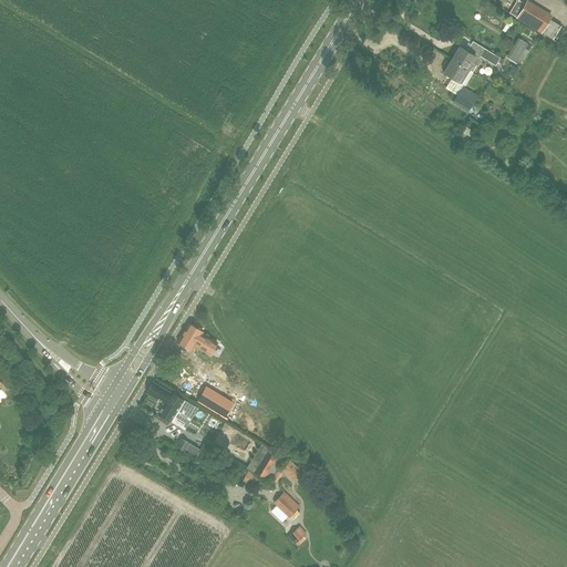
[(526,0),(524,3),(518,0),(517,0),(509,13),(516,18),(515,19),(542,34),(553,16),(527,0),(526,0)]
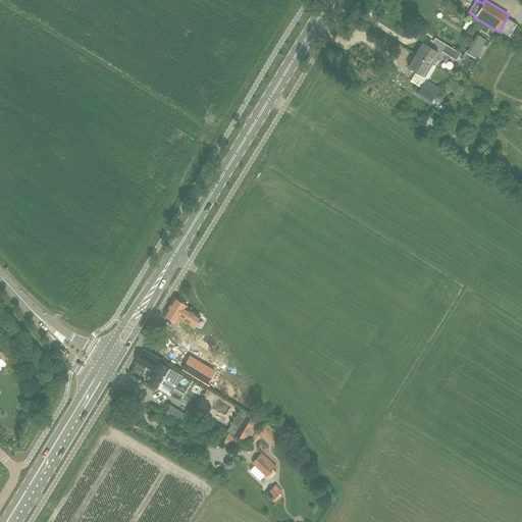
[(482,36),(469,52),(477,59),(490,42),(482,36)]
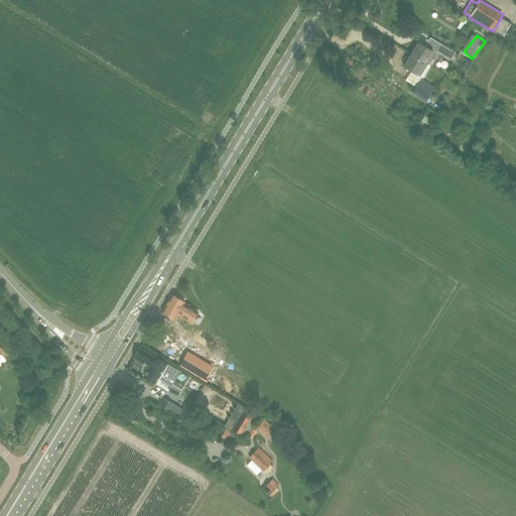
[(410,53),(425,62),(427,58),(429,59),(434,59),(438,54),(417,42),(416,43),(414,44),(412,47),(413,49),(410,53)]
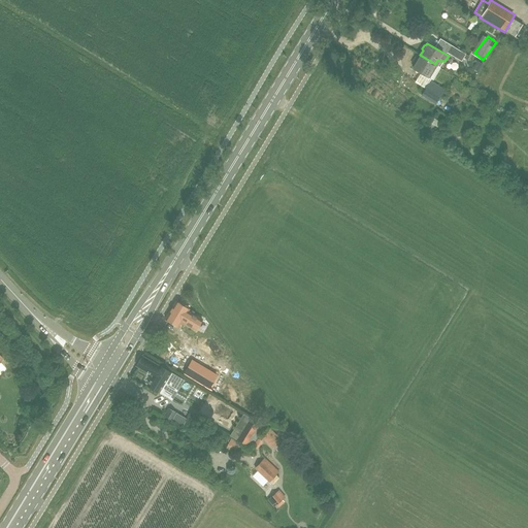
[(465,55),(451,45),(447,53),(461,61),(465,55)]
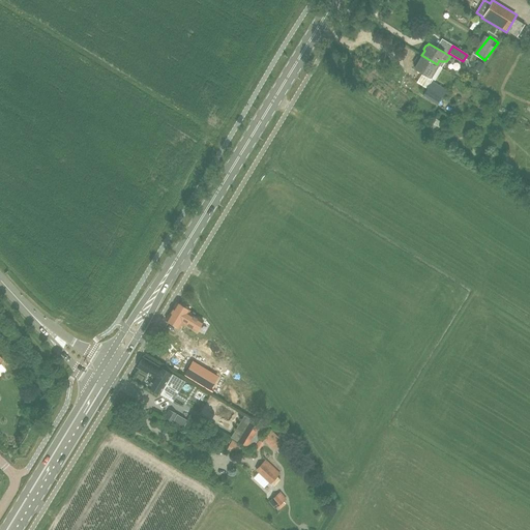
[(436,65),(437,64),(421,55),(414,67),(429,77),(435,81),(442,68),(436,65)]
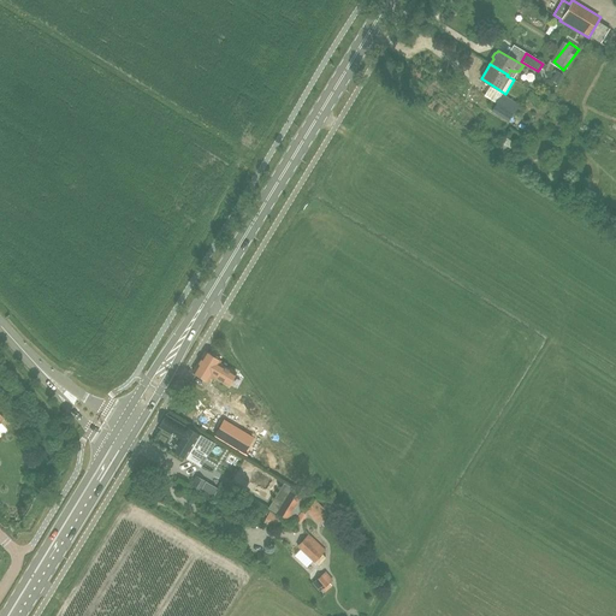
[(502,94),(496,104),(491,112),(508,122),(519,105),(502,94)]
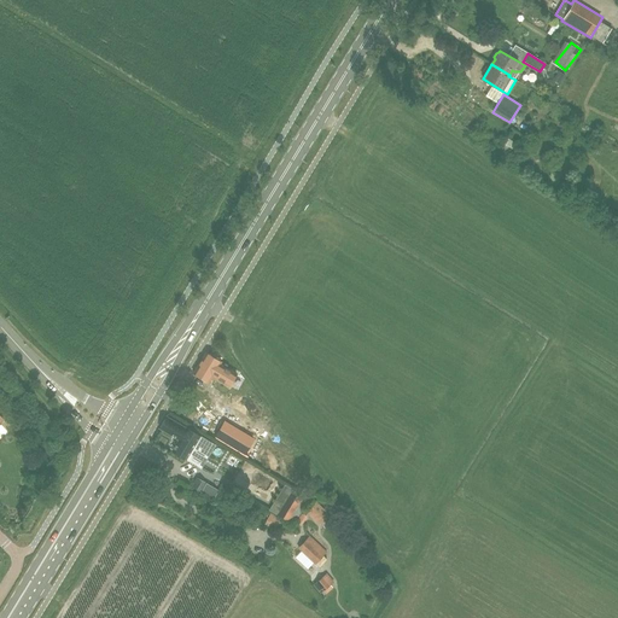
[(501,149),(509,153),(517,141),(508,136),(501,149)]
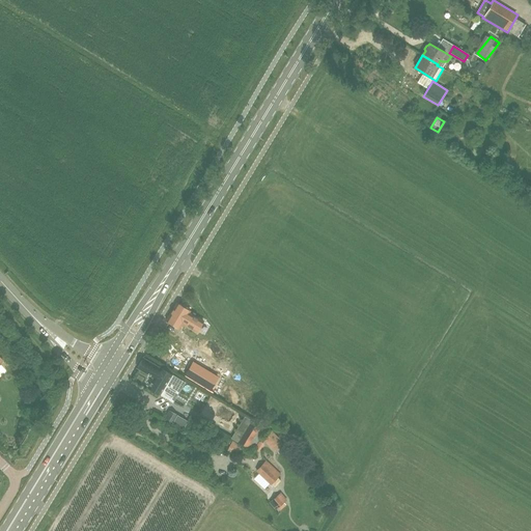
[(202,322),(189,312),(190,311),(176,303),(165,320),(178,329),(183,324),(196,332),(202,322)]
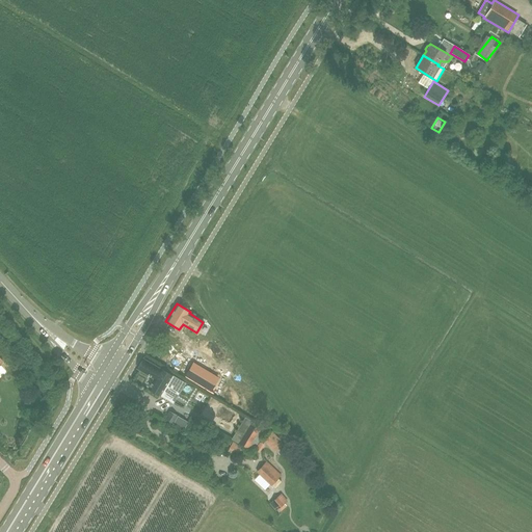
[(187,351),(203,361),(208,351),(192,342),(187,351)]
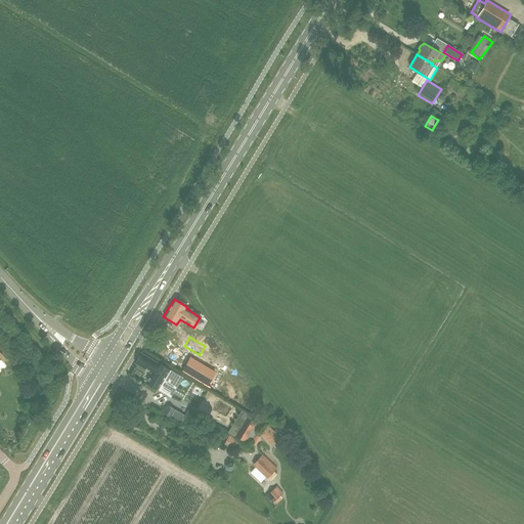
[(169,369),(168,370),(159,364),(158,364),(140,354),(135,363),(151,373),(146,383),(158,390),(164,379),(175,385),(180,376),(169,369)]
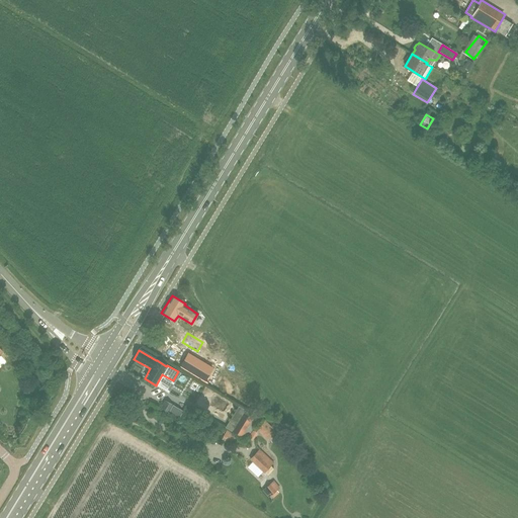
[(188,353),(181,365),(205,380),(212,368),(188,353)]
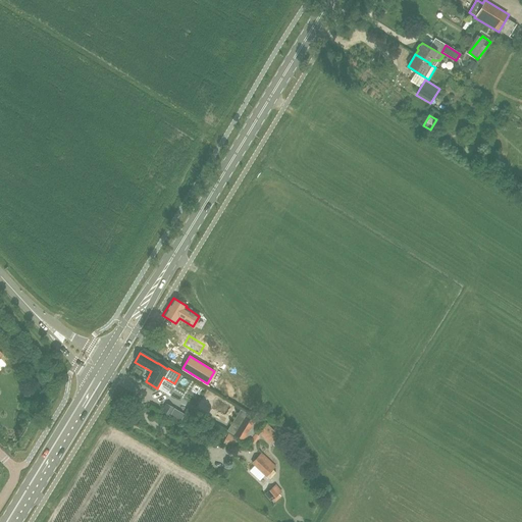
[(166,404),(162,412),(168,415),(173,408),(166,404)]
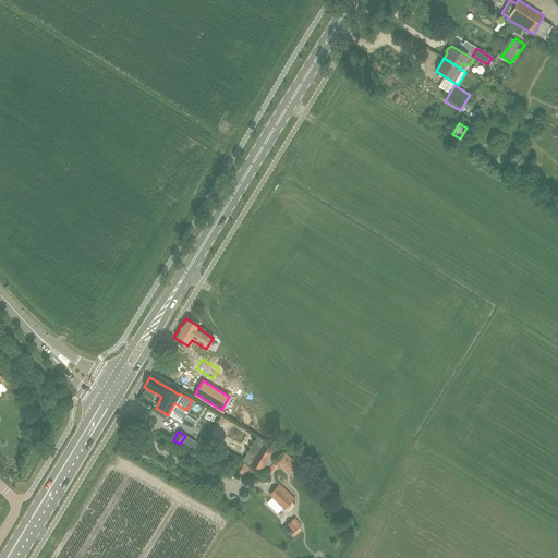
[(270,455),(259,448),(253,460),(263,466),(270,455)]
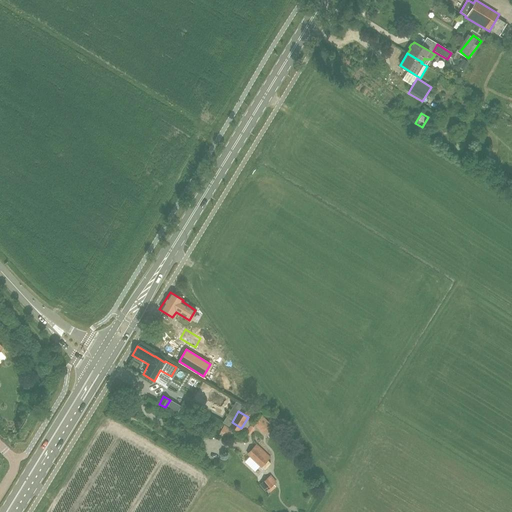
[(266,435),(275,426),(264,415),(255,424),(266,435)]
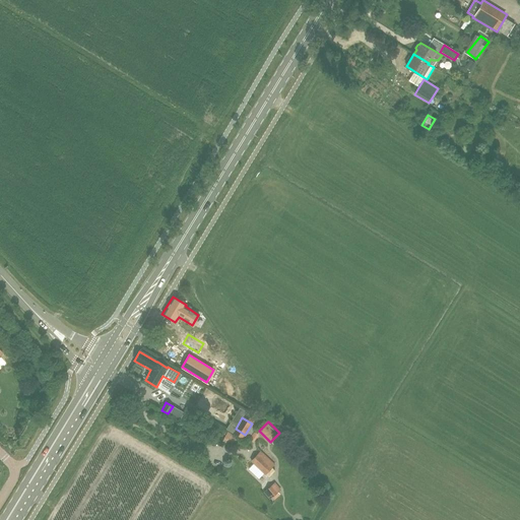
[(229,432),(224,440),(235,445),(239,437),(229,432)]
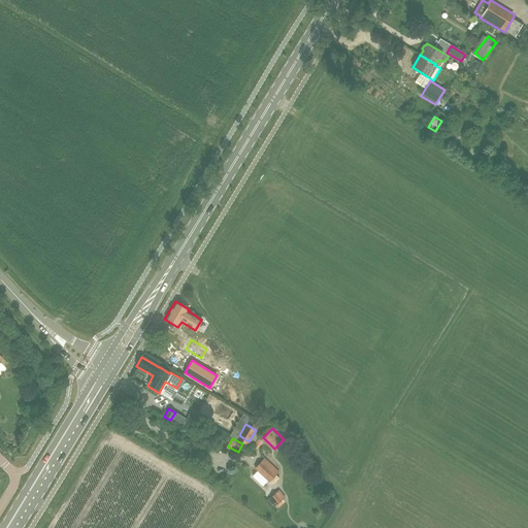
[(281,471),(265,458),(257,468),(274,484),(281,477),(277,474),(281,471)]
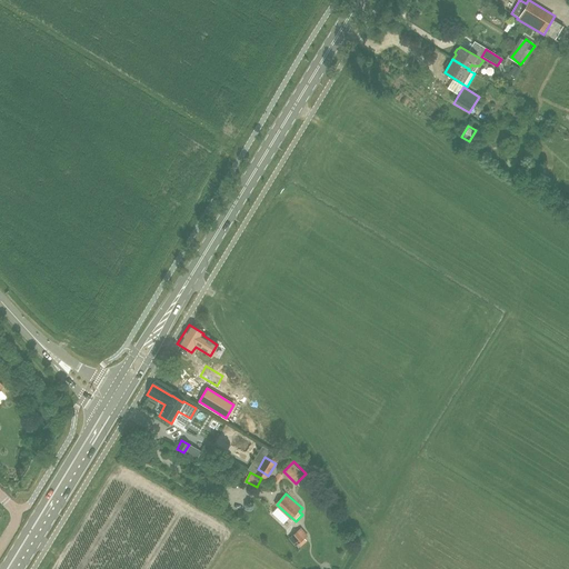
[(297,531),(297,532),(288,540),(293,547),(302,538),(303,539),(307,536),(301,528),(297,531)]
